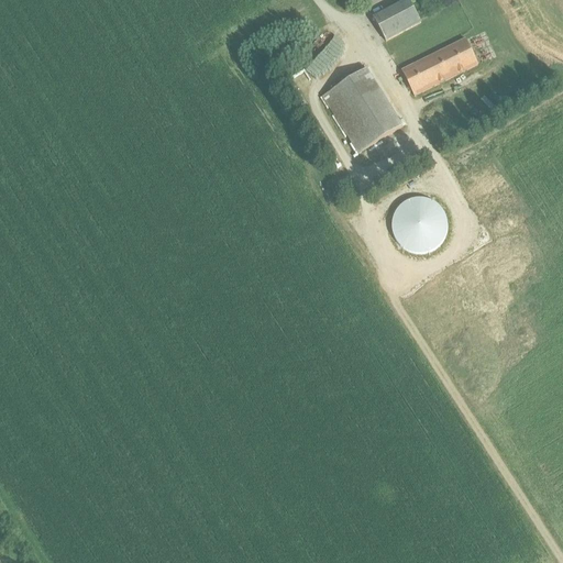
[(405,0),(373,17),(386,43),(421,24),(408,0),(405,0)]
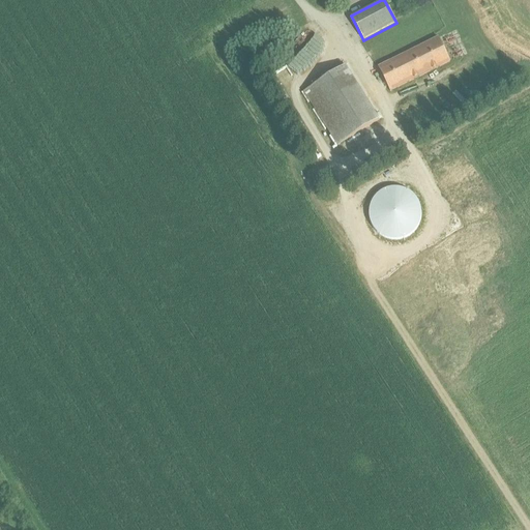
[(379,67),(391,92),(450,62),(438,37),(379,67)]
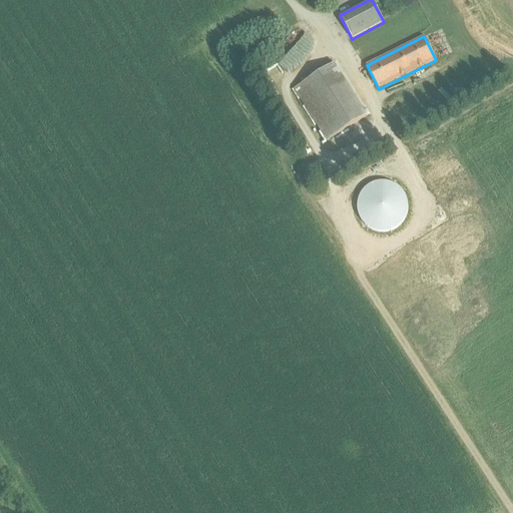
[(368,116),(335,64),(295,89),(328,141),(368,116)]
